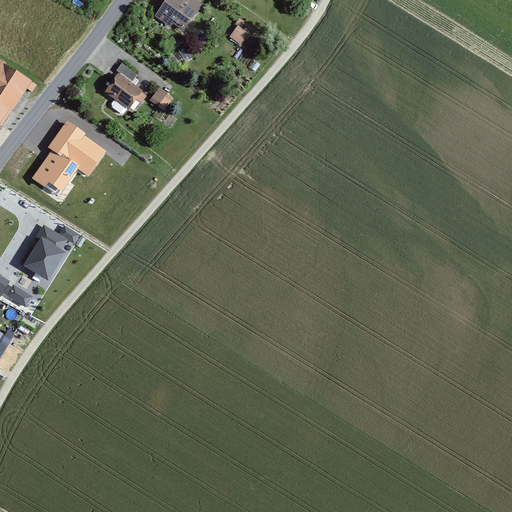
[(203,3),(198,0),(165,0),(158,12),(184,30),(203,3)]
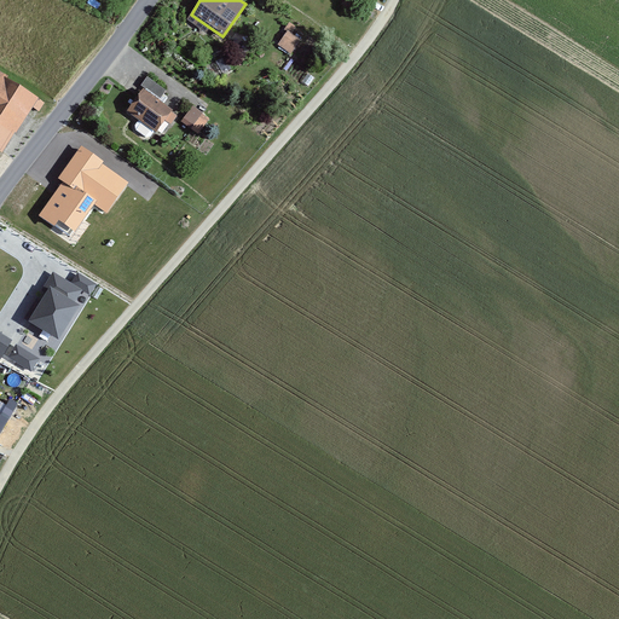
[(296,25),(290,21),(276,42),(293,53),(301,38),(293,33),(296,25)]
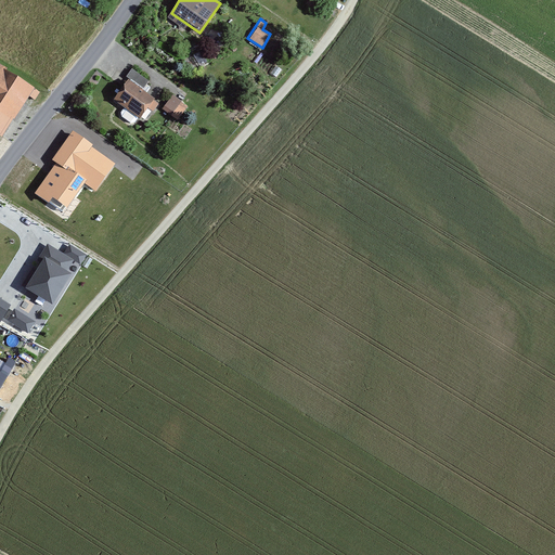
[(38,87),(0,63),(0,133),(5,137),(38,87)]
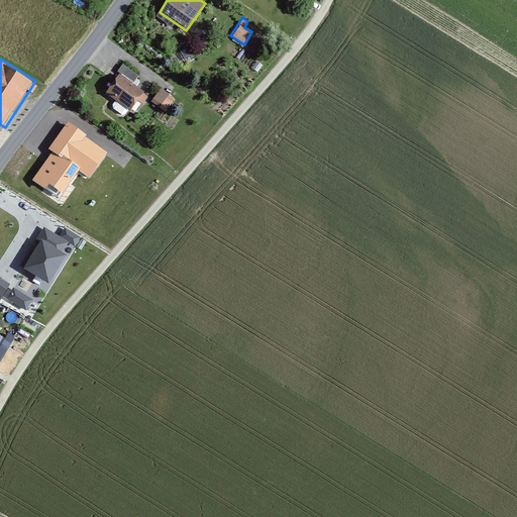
[(147,90),(119,71),(105,92),(133,111),(147,90)]
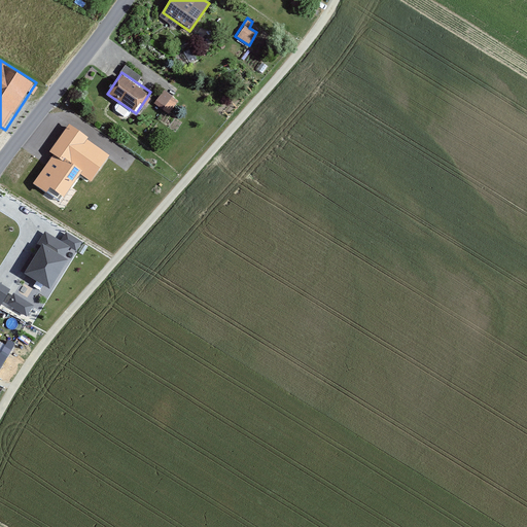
[(164,89),(155,102),(165,108),(174,95),(164,89)]
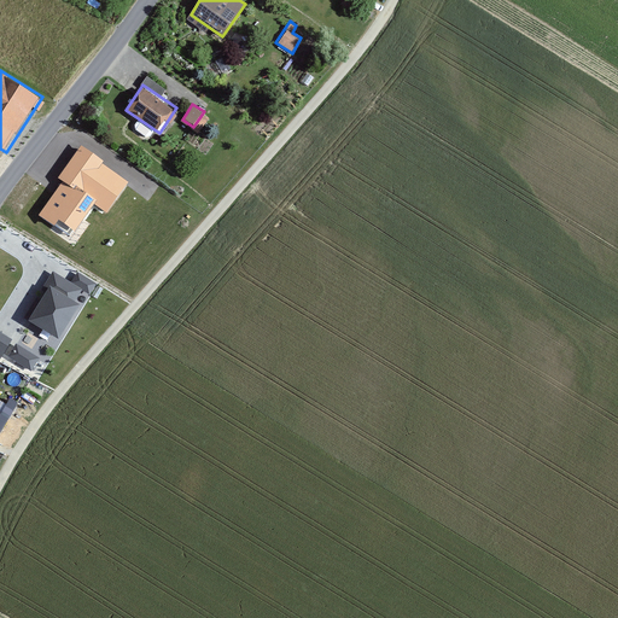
[(58,178),(63,181),(93,204),(106,213),(129,182),(81,147),(58,178)]
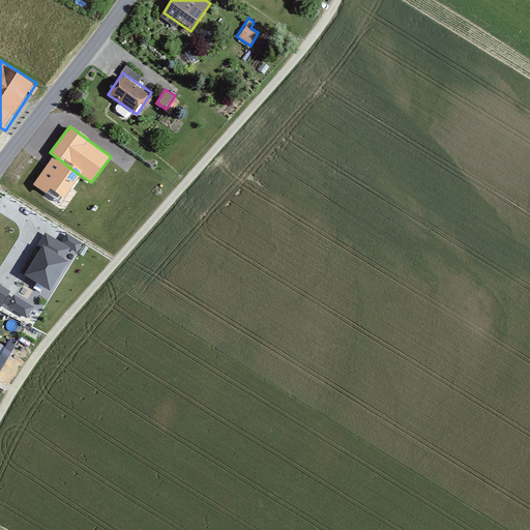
[(54,155),(33,184),(59,203),(80,175),(54,155)]
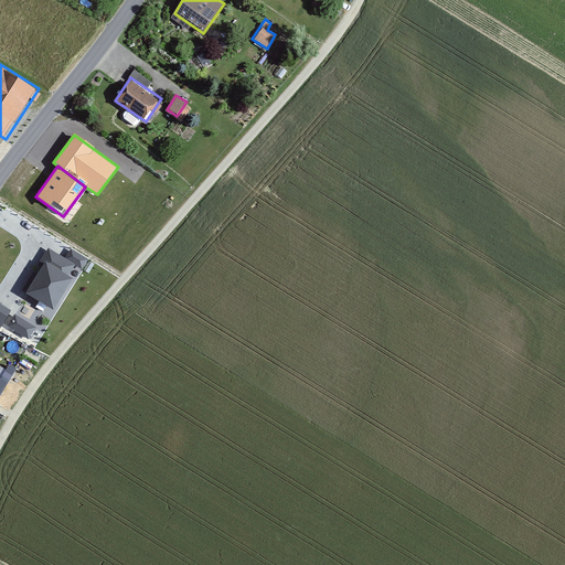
[(49,249),(21,292),(53,313),(74,281),(67,278),(75,266),(65,259),(49,249)]
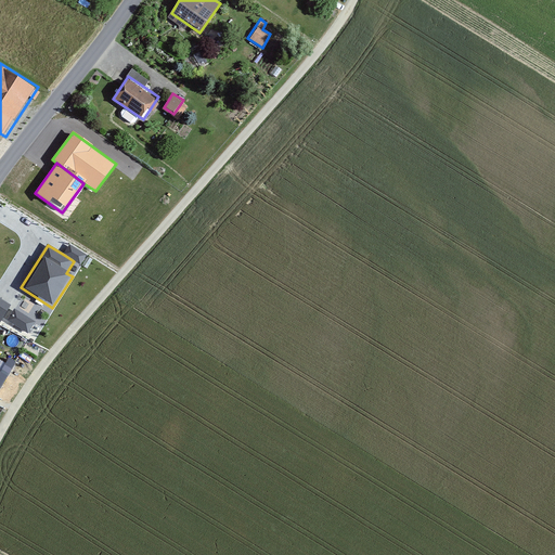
[(71,245),(64,255),(74,261),(80,266),(87,256),(71,245)]
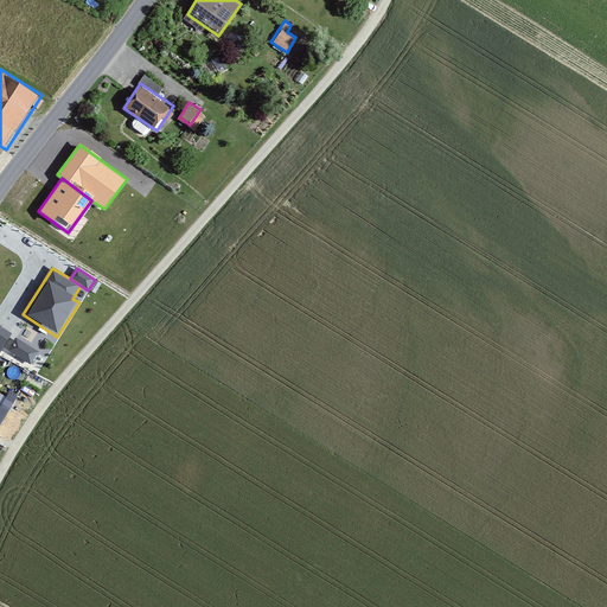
[(0,351),(12,332),(0,324),(0,351)]
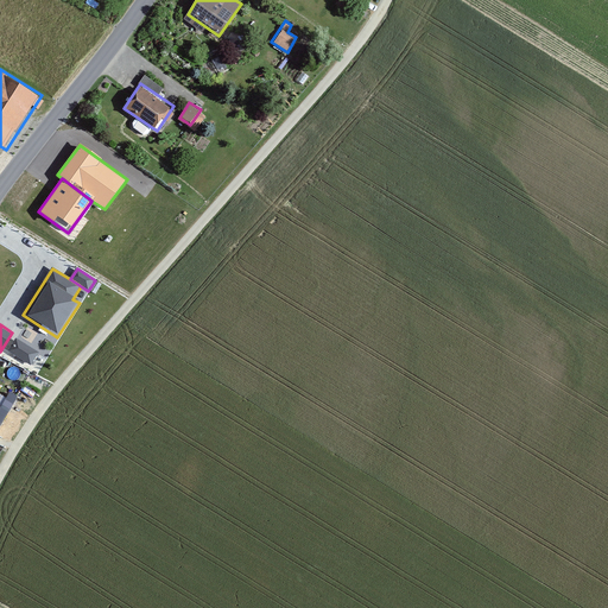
[(39,354),(14,340),(7,353),(32,367),(39,354)]
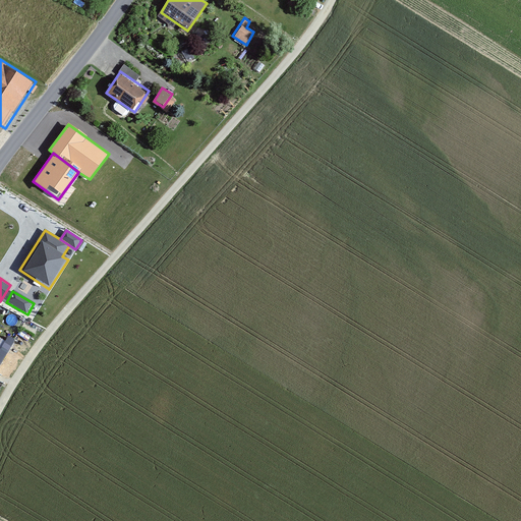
[(0,367),(13,338),(7,335),(2,347),(0,345),(0,367)]
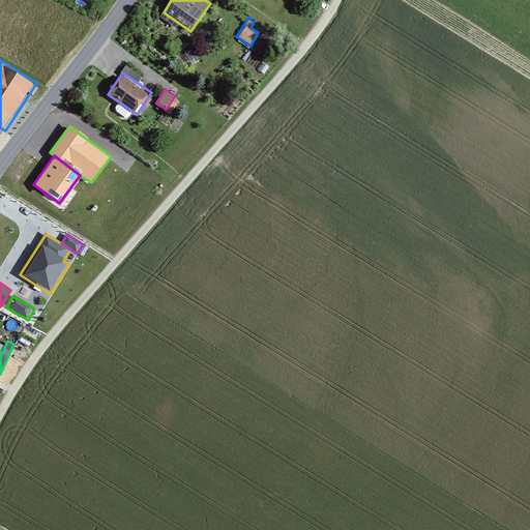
All buildings are outlined.
